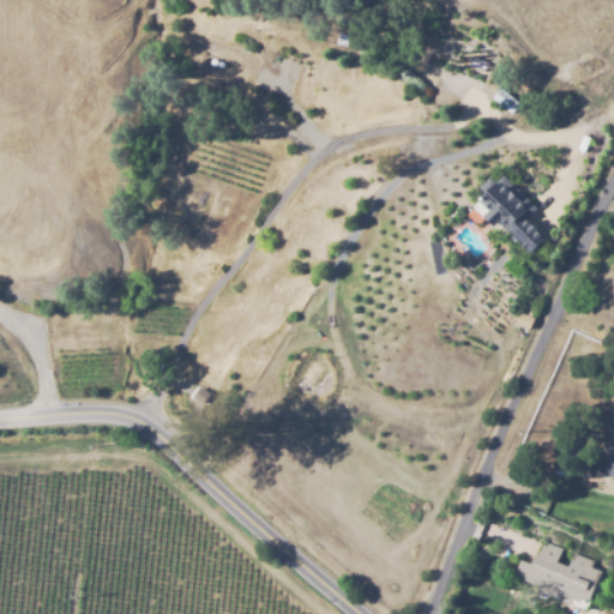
[(349,34),(343,18),(351,14),(359,30),(349,34)]
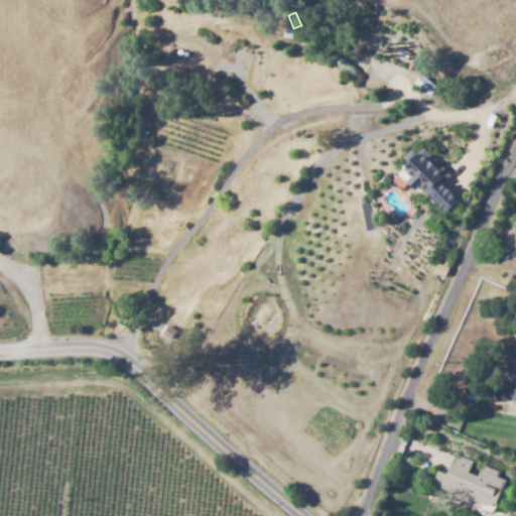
[(159,39),(147,35),(152,22),(164,26),(159,39)]
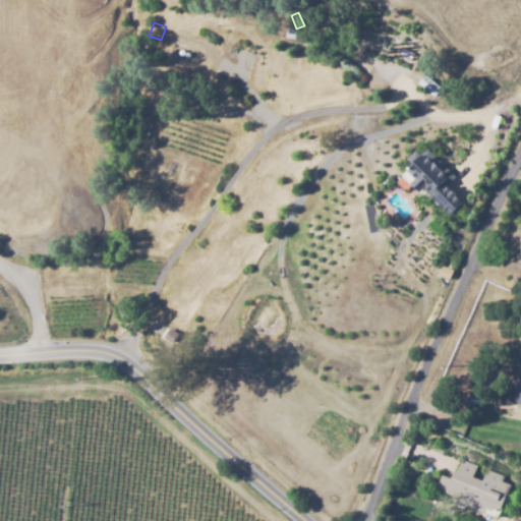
[(305,41),(286,37),(289,27),(308,32),(305,41)]
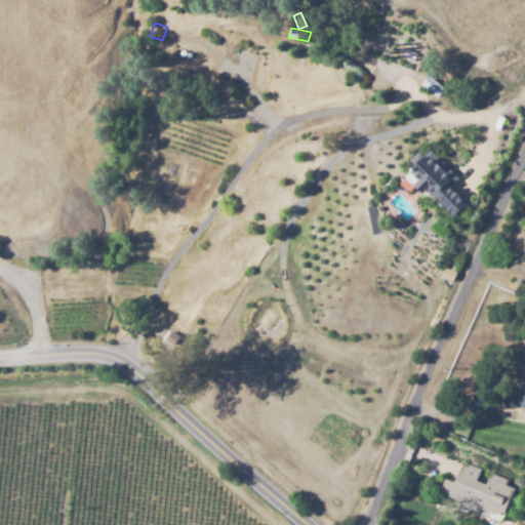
[(203,77),(166,64),(176,32),(214,45),(203,77)]
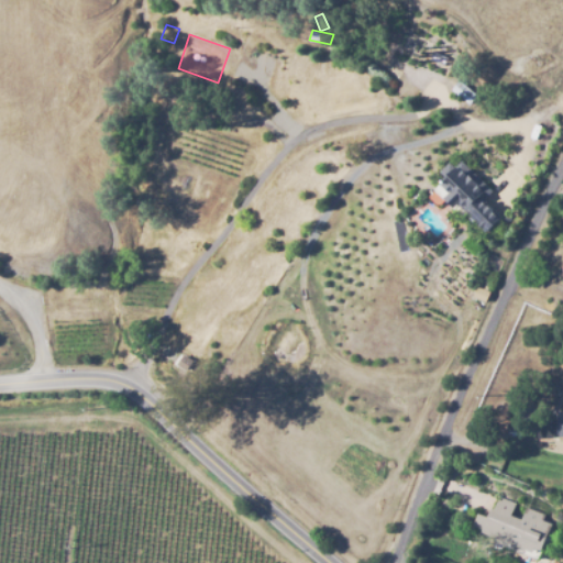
[(468,106),(450,90),(457,81),(476,96),(468,106)]
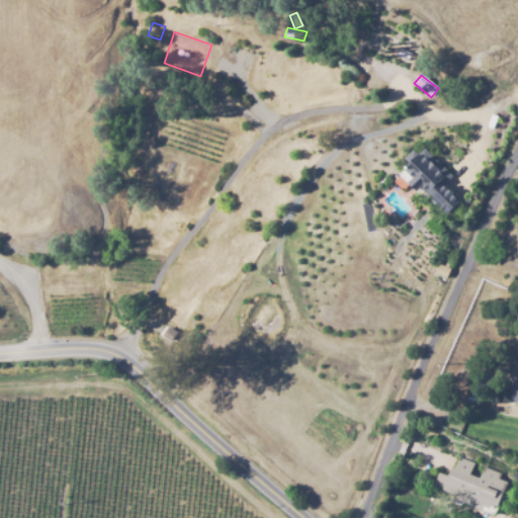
[(517,119),(516,124),(507,120),(511,111),(517,114),(517,119)]
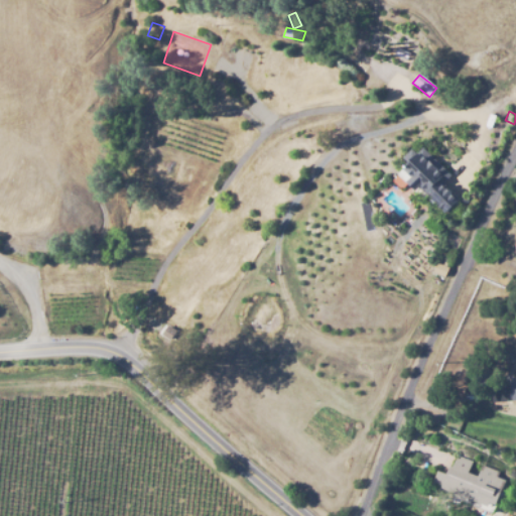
[(404,166),(410,161),(406,157),(413,150),(417,154),(423,149),(427,153),(430,151),(456,177),(449,184),(462,198),(448,210),(427,188),(426,189),(420,184),(418,186),(410,178),(413,175),(404,166)]
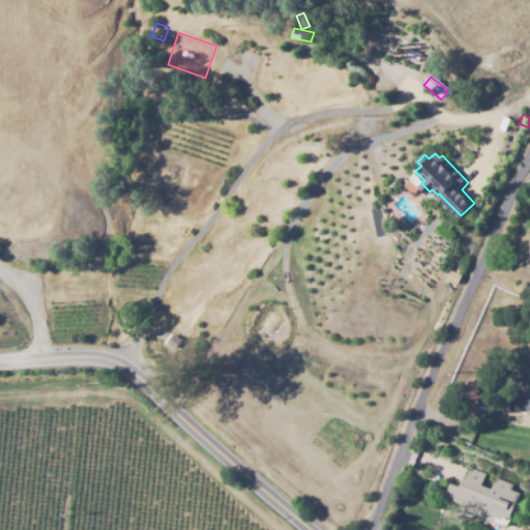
[(447,275),(451,266),(465,272),(460,282),(447,275)]
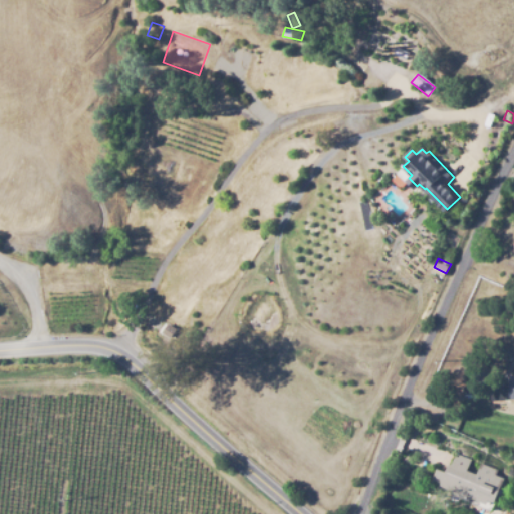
[(491,402),(489,388),(504,386),(505,400),(491,402)]
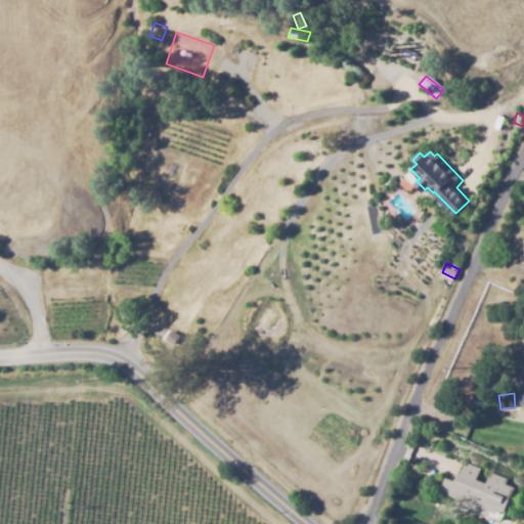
[(495,516),(478,509),(477,513),(459,505),(460,501),(448,496),(449,493),(440,490),(444,478),(453,482),(457,473),(460,474),(464,463),(480,469),(476,480),(485,484),(489,473),(507,479),(505,485),(514,488),(504,514),(496,511),(495,516)]
